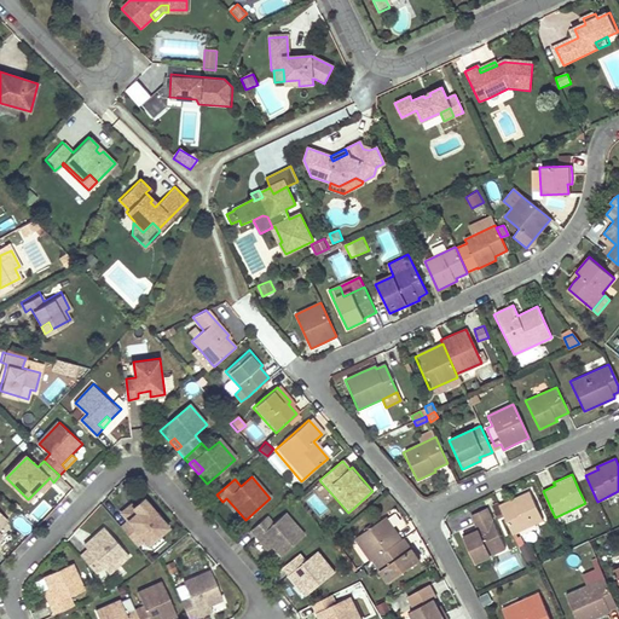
[(50,478),(40,487),(45,492),(53,482),(50,478)]
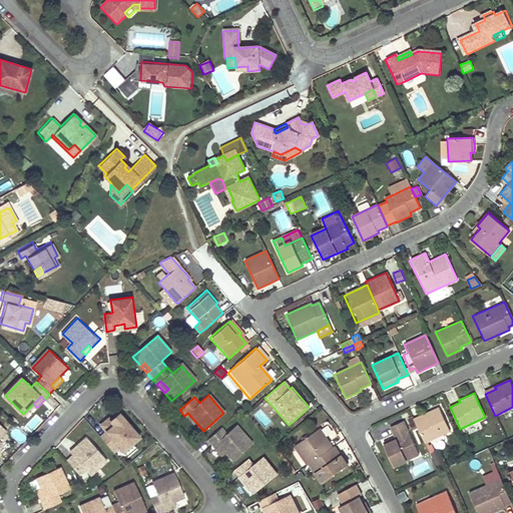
[(450,431),(444,419),(439,407),(423,414),(425,417),(415,421),(425,443),(450,431)]
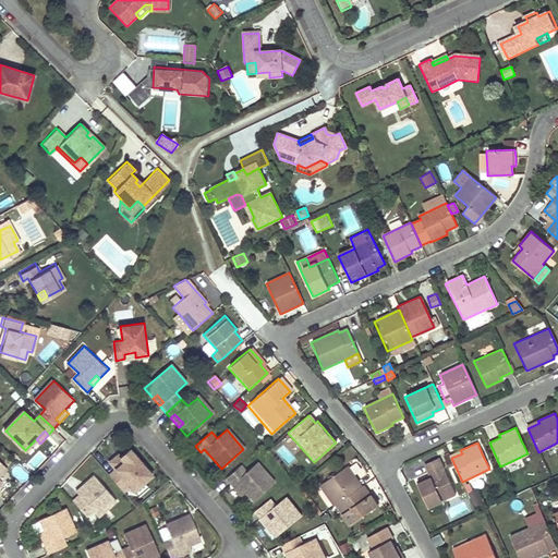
[(204,449),(201,452),(210,463),(214,460),(204,449)]
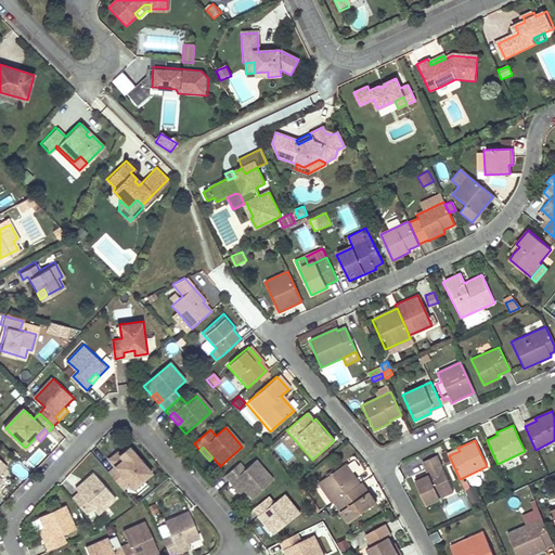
[(110,473),(124,490),(130,483),(136,489),(153,475),(131,449),(123,455),(125,459),(115,467),(110,473)]
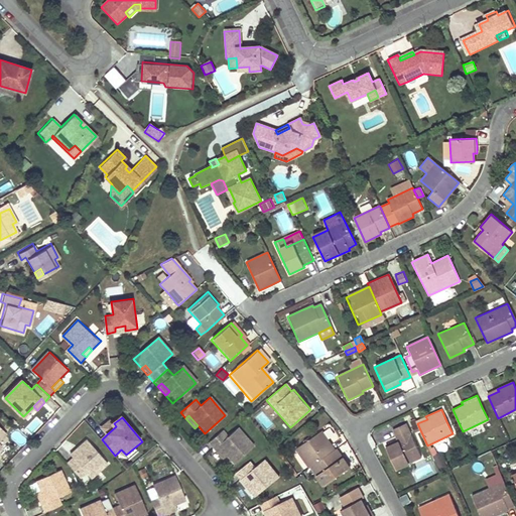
[(116,426),(114,423),(105,431),(107,434),(116,426)]
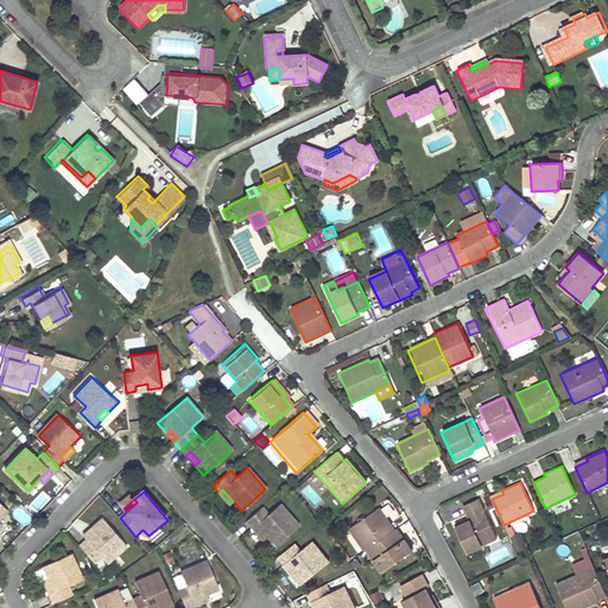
[(454,525),(460,539),(467,553),(496,539),(477,500),(462,507),(468,519),(454,525)]
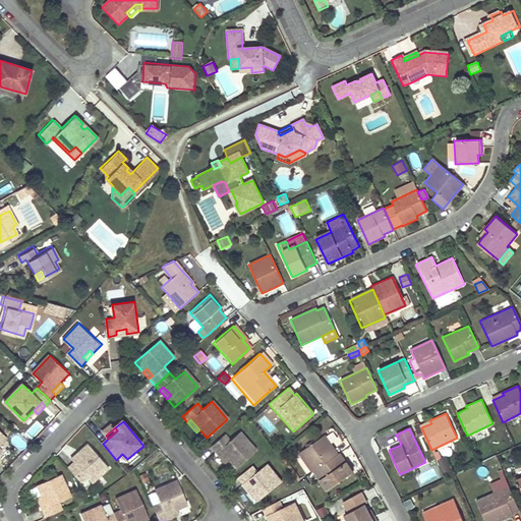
[(229,440),(225,435),(209,447),(214,453),(218,449),(227,460),(233,467),(254,449),(239,431),(229,440)]
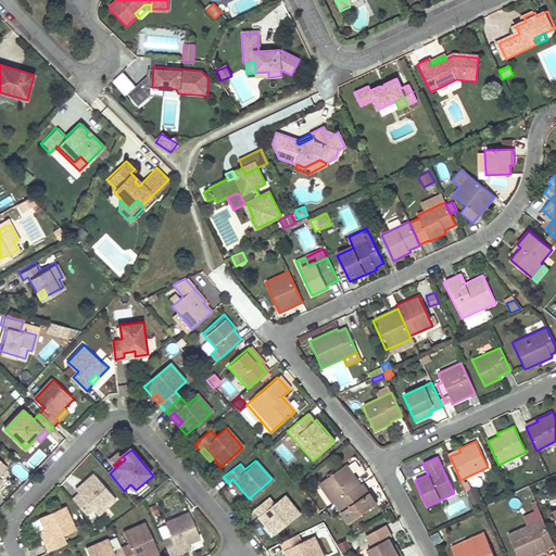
[(331,505),(335,503),(359,485),(345,465),(318,484),(325,494),(331,505)]
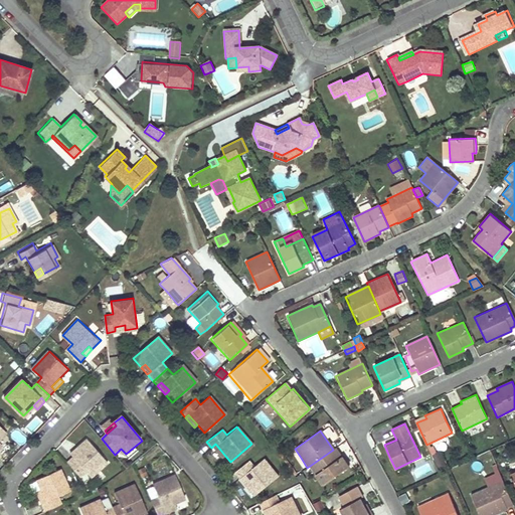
[(13,444),(26,444),(27,434),(14,433),(13,444)]
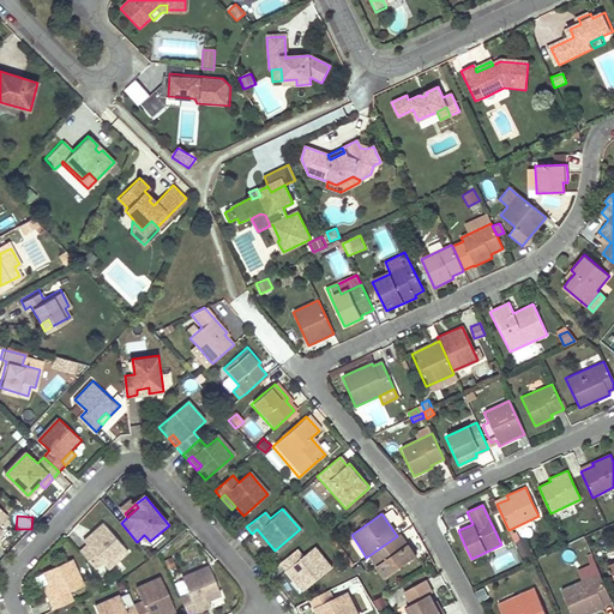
[(88,545),(80,551),(97,570),(104,564),(109,569),(130,552),(103,523),(94,531),(97,535),(88,545)]
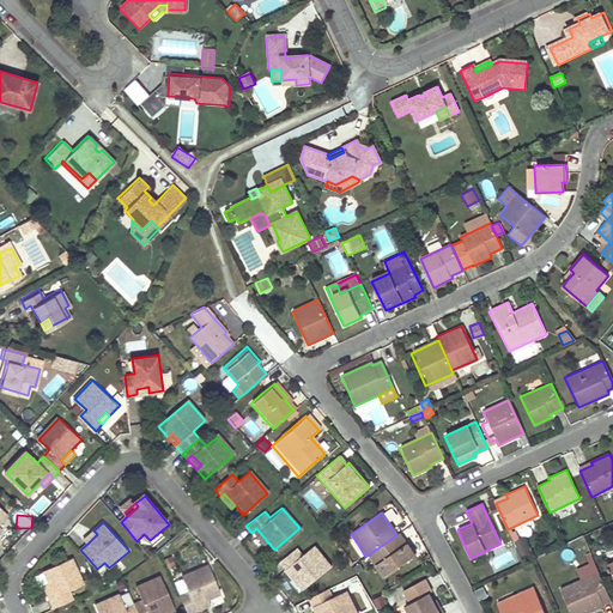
[(256,528),(252,533),(263,546),(267,541),(256,528)]
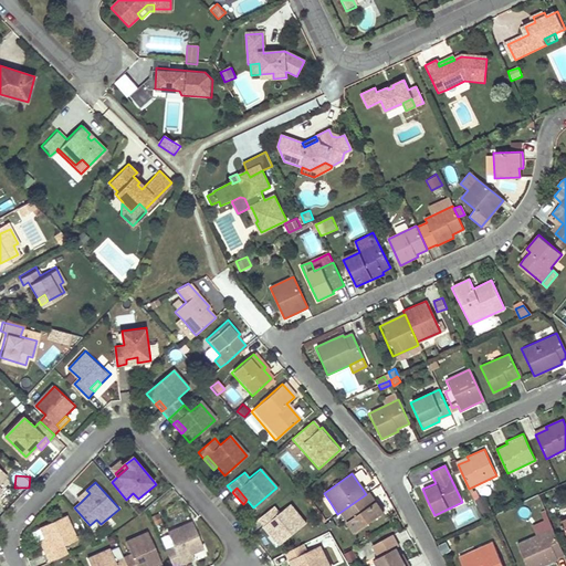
[(90,493),(86,490),(77,498),(81,502),(90,493)]
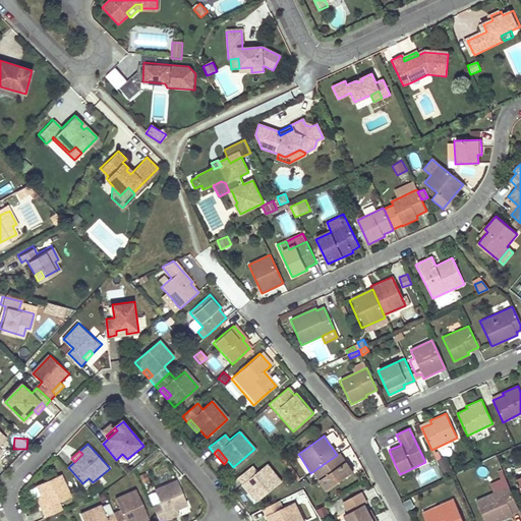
[(337,455),(313,471),(326,489),(352,471),(339,453),(337,455)]
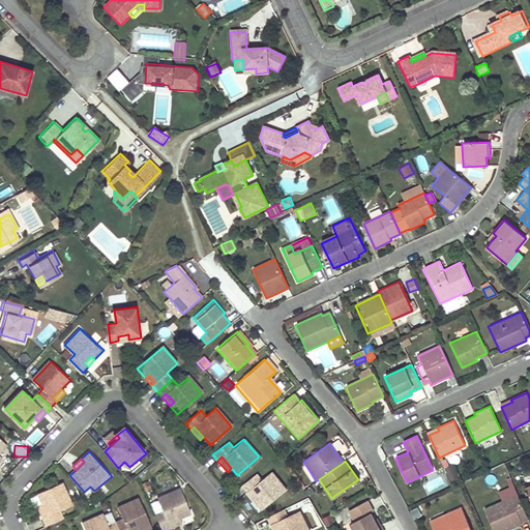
[(449,479),(458,477),(454,465),(446,467),(449,479)]
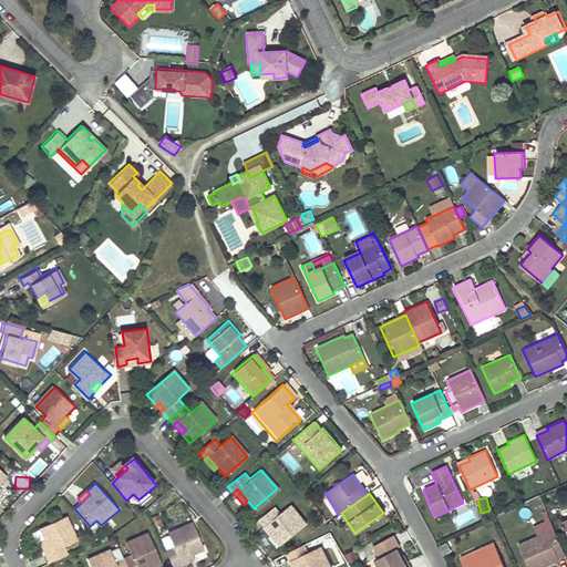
[(278,514),(274,508),(257,522),(263,527),(266,524),(275,534),(270,537),(278,546),(305,524),(289,505),(278,514)]
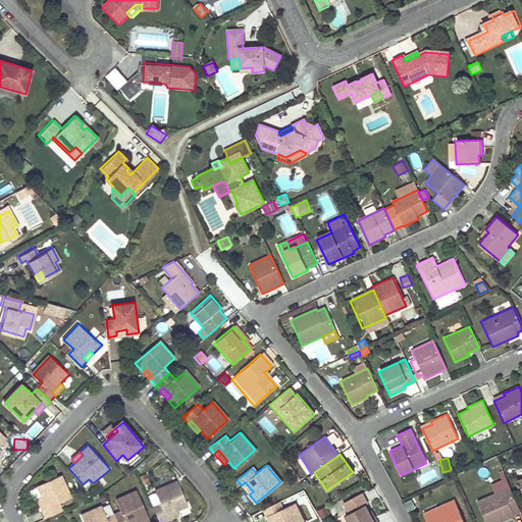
[(416,477),(421,487),(441,478),(436,467),(416,477)]
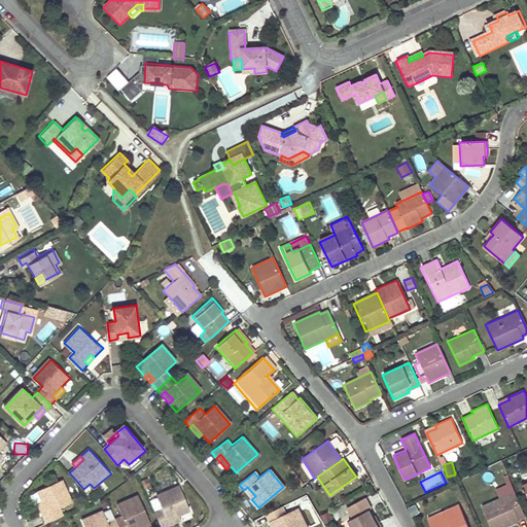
[(39,516),(43,523),(60,516),(57,508),(69,502),(60,481),(34,491),(39,501),(45,514),(39,516)]
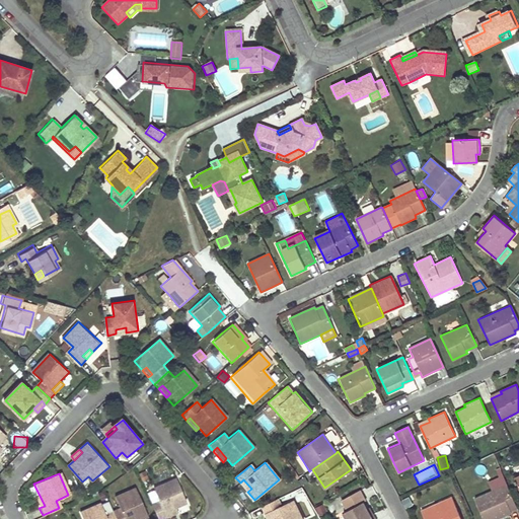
[(158,501),(152,504),(158,518),(164,518),(167,518),(165,514),(177,509),(188,505),(177,479),(153,489),(158,501)]
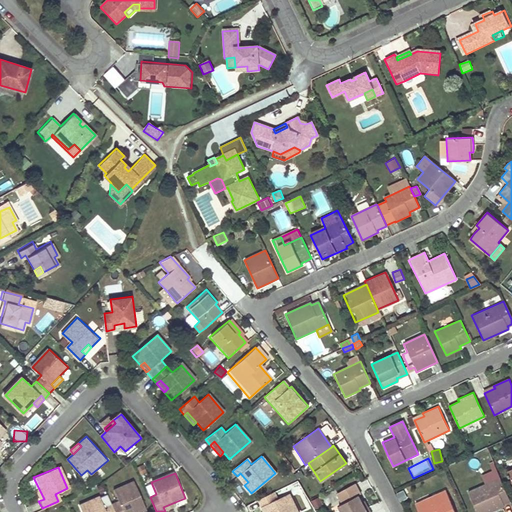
[(240,473),(237,476),(244,485),(248,482),(240,473)]
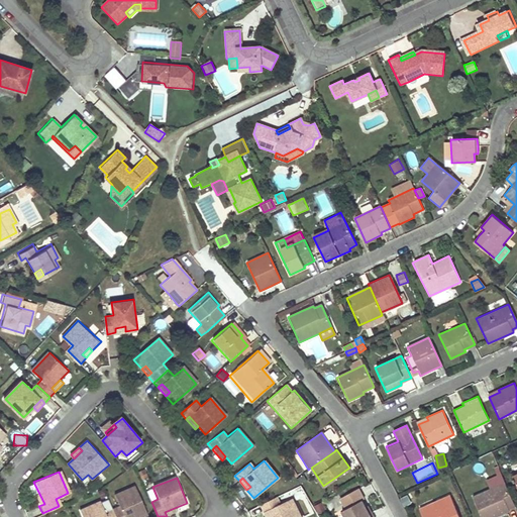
[(509,512),(509,511),(509,509),(515,507),(505,484),(474,498),(482,516),(497,516),(507,513),(509,512)]
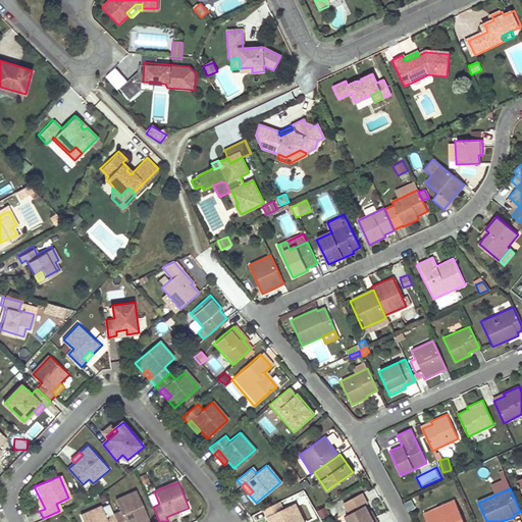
[(136,491),(115,500),(120,512),(113,515),(116,521),(129,521),(137,519),(137,521),(141,521),(148,519),(136,491)]
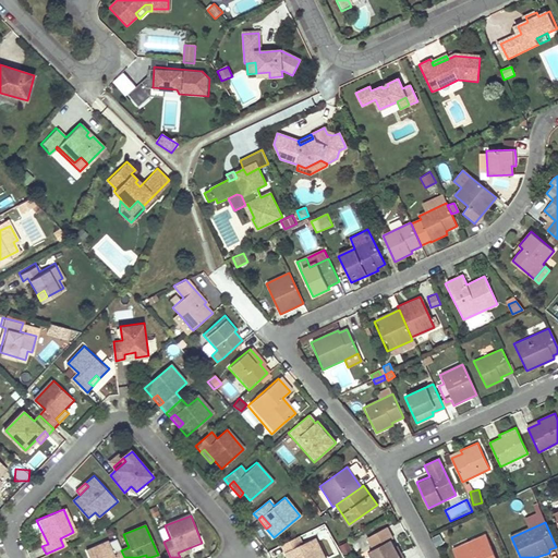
[(395,548),(390,541),(392,540),(386,526),(373,534),(378,546),(374,549),(367,553),(371,557),(402,557),(400,554),(397,547),(395,548)]
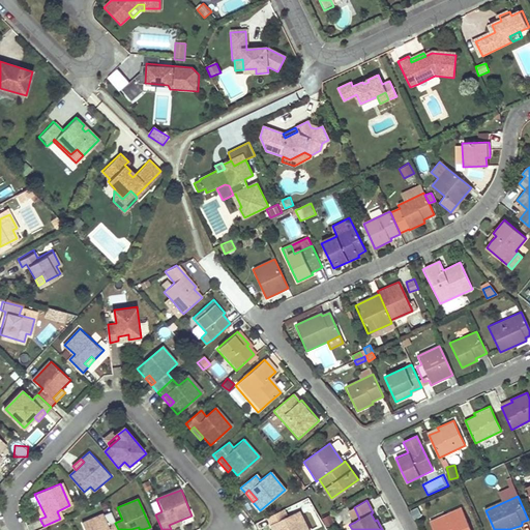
[(39,519),(46,517),(39,504),(34,507),(39,519)]
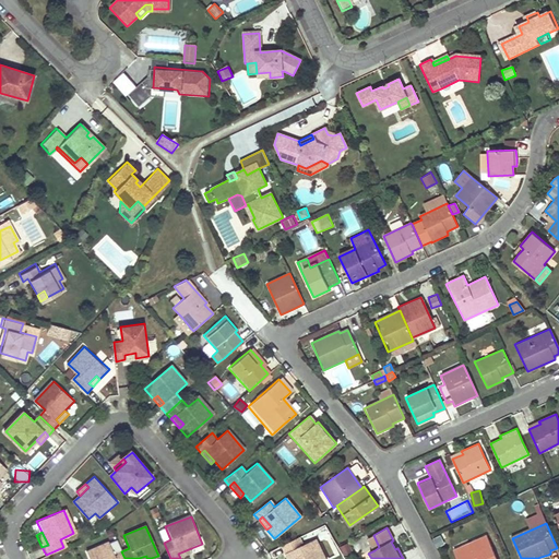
[(375,550),(379,547),(373,535),(368,538),(375,550)]
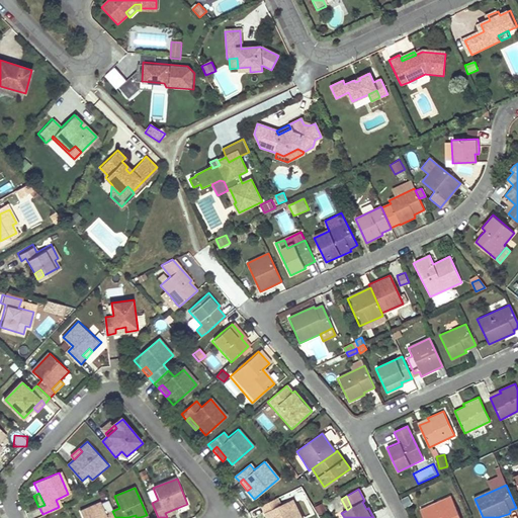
[(422,517),(460,517),(452,497),(420,511),(422,517)]
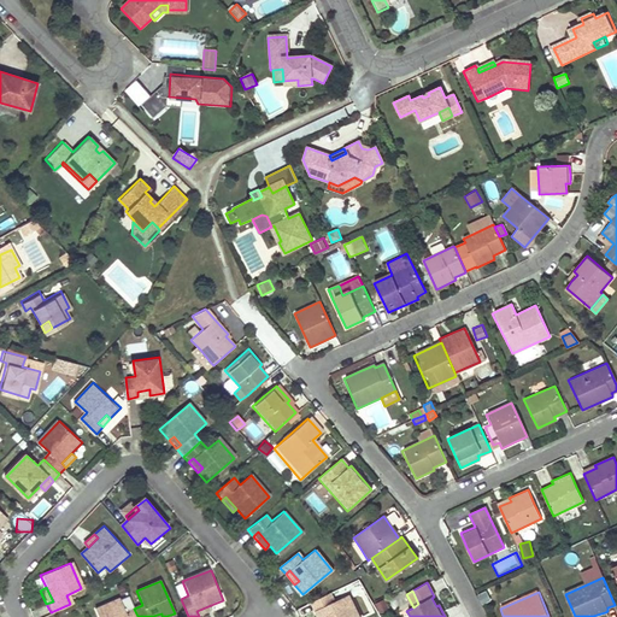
[(335,601),(331,593),(311,603),(315,611),(319,609),(323,616),(356,616),(347,597),(335,601)]
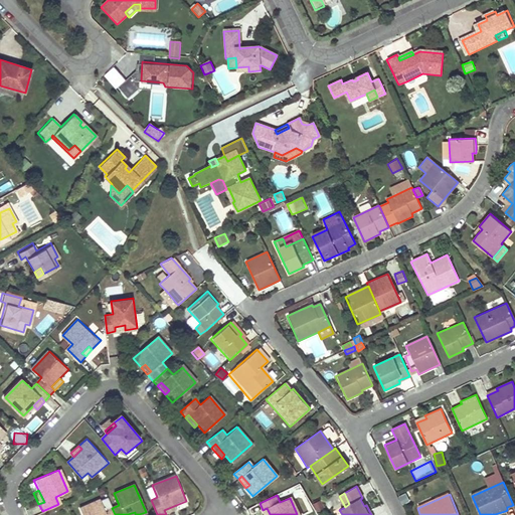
[(115,514),(112,508),(103,512),(98,501),(78,509),(81,514),(115,514)]
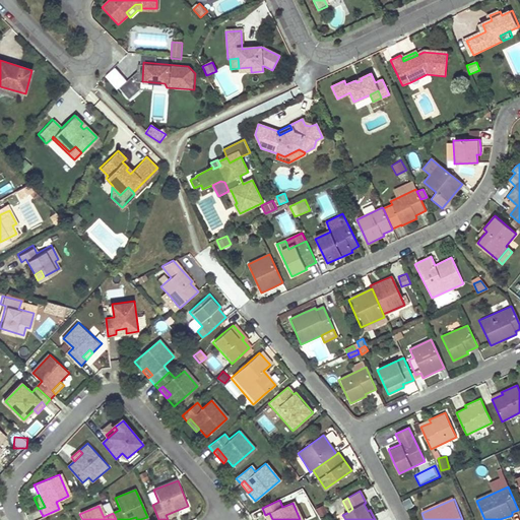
[(166,515),(168,519),(179,514),(178,510),(166,515)]
